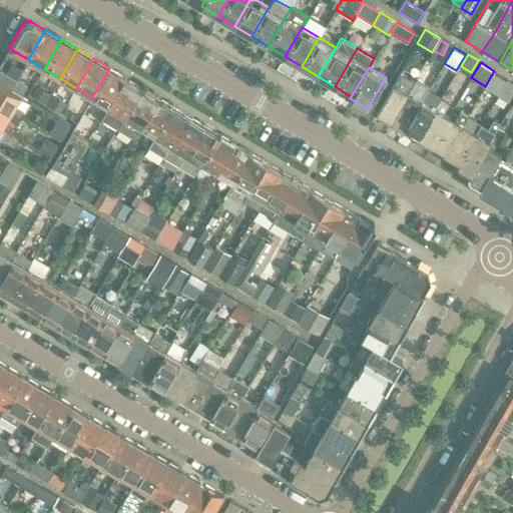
[(92,97),(108,107),(125,77),(109,68),(92,97)]
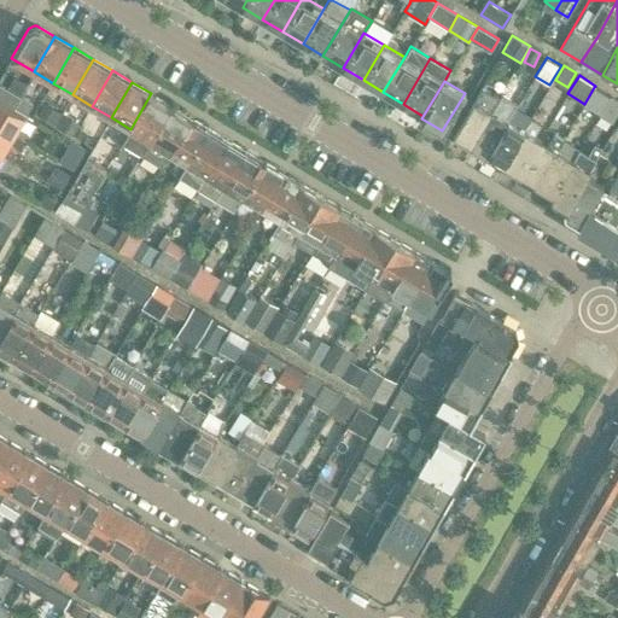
[(28,132),(18,126),(25,115),(13,108),(19,95),(0,83),(0,126),(23,139),(28,132)]
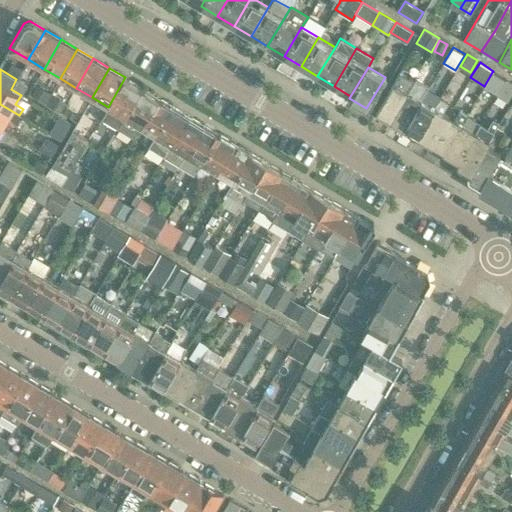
[(420,100),(415,97),(428,74),(420,69),(413,81),(389,121),(403,129),(420,100)]
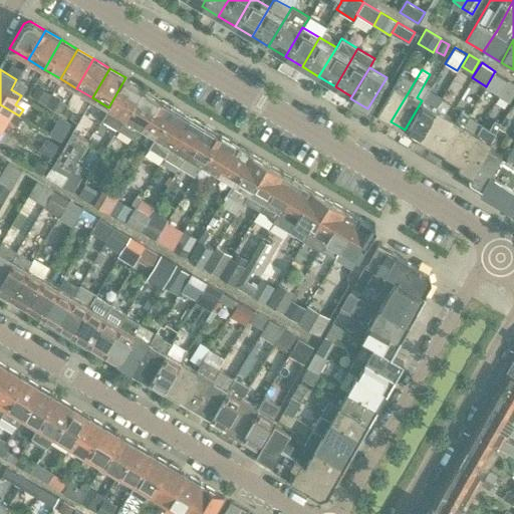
[(508,80),(494,72),(486,86),(499,94),(508,80)]
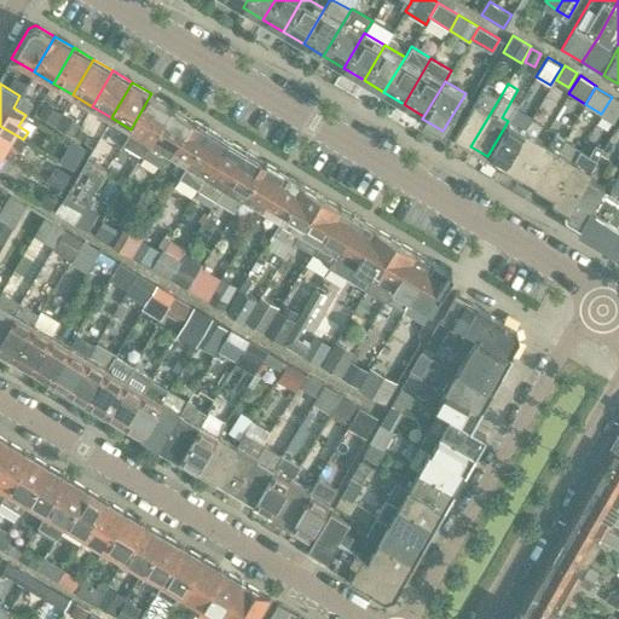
[(453,137),(470,146),(499,98),(482,88),(453,137)]
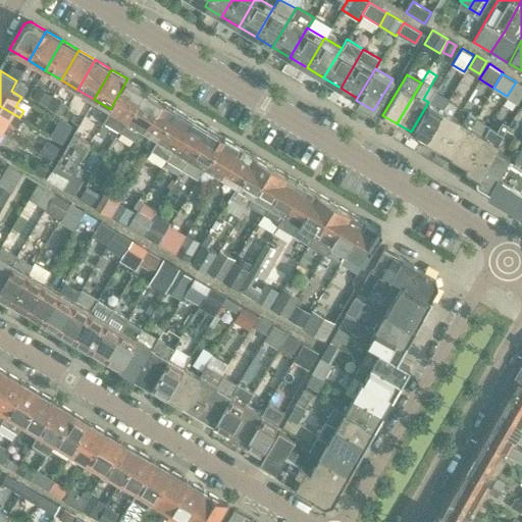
[(104,119),(119,129),(144,89),(127,79),(110,109),(104,119)]
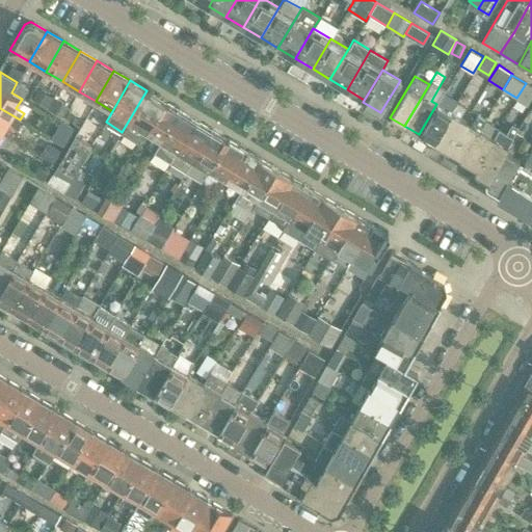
[(531,96),(531,86),(526,83),(516,98),(527,105),(531,96)]
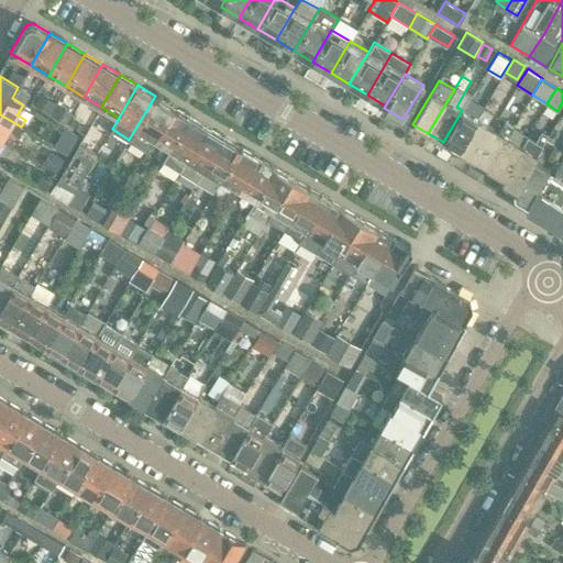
[(57,103),(40,92),(33,105),(51,114),(57,103)]
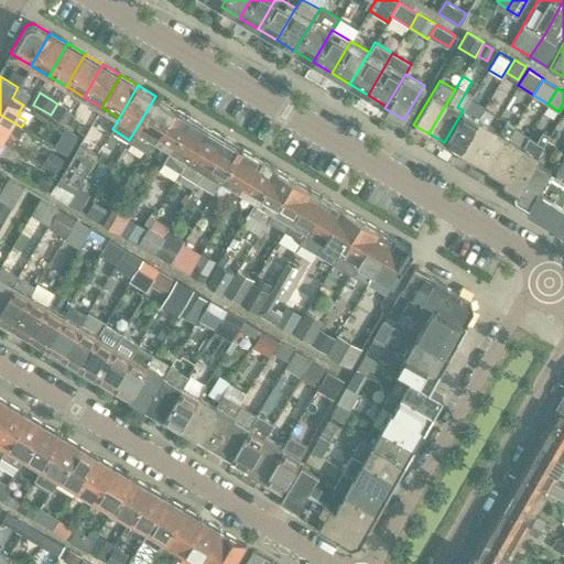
[(147,151),(153,138),(173,106),(155,96),(129,140),(147,151)]
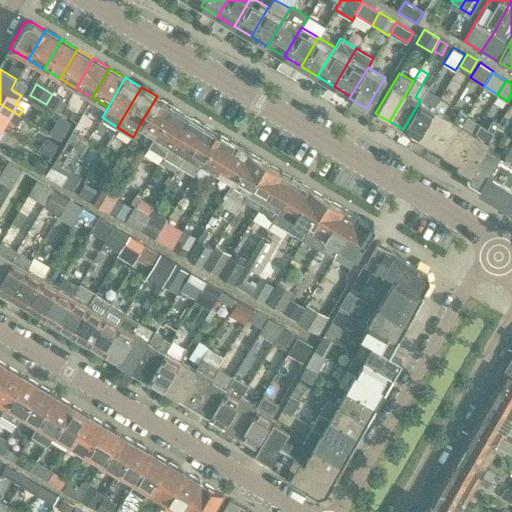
[(68,103),(52,94),(46,104),(62,113),(68,103)]
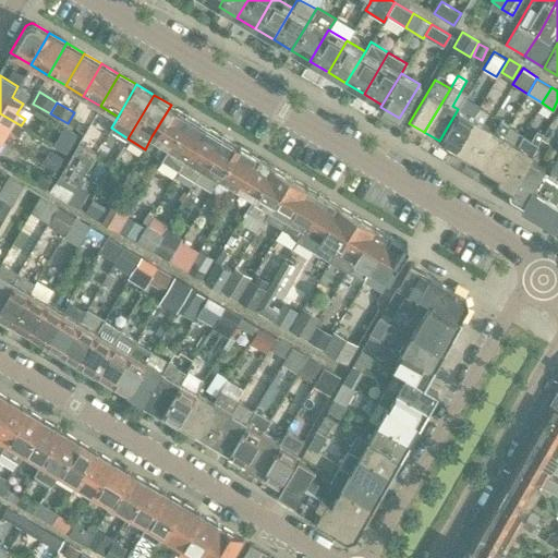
[(453,149),(473,118),(478,107),(471,102),(464,112),(458,109),(439,141),(453,149)]
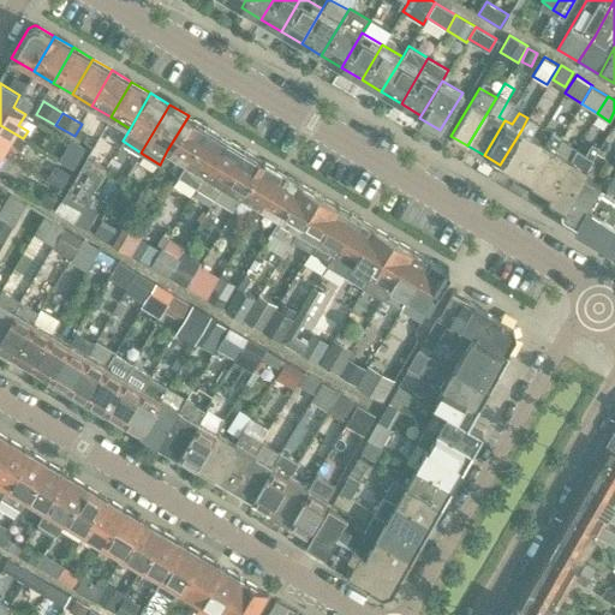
[(167,150),(185,161),(207,126),(189,115),(167,150)]
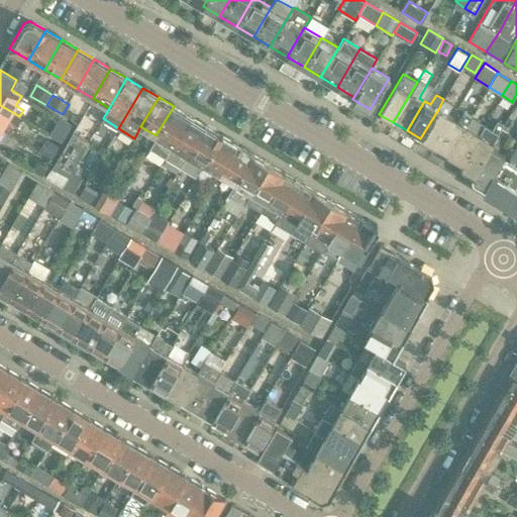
[(451,117),(446,114),(451,104),(443,99),(438,109),(420,138),(434,146),(451,117)]
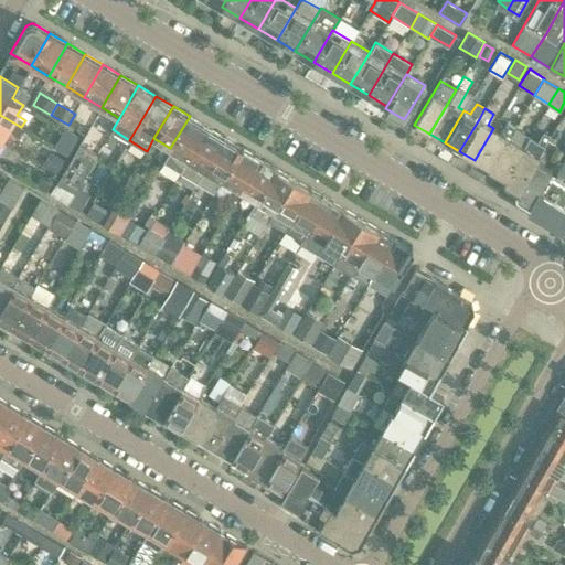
[(0,138),(2,140),(8,129),(19,136),(22,128),(21,127),(0,115),(0,138)]
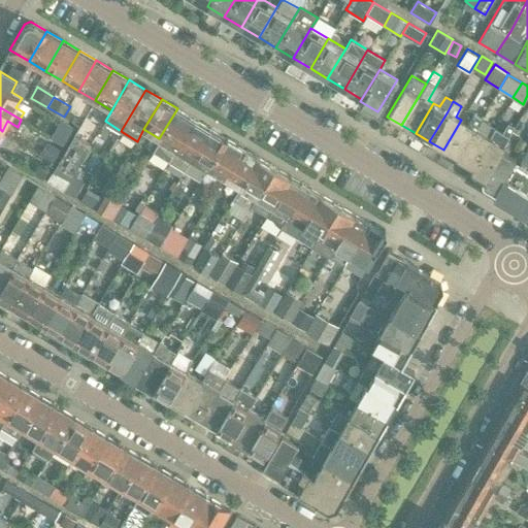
[(153,150),(169,159),(175,149),(194,119),(177,108),(159,138),(153,150)]
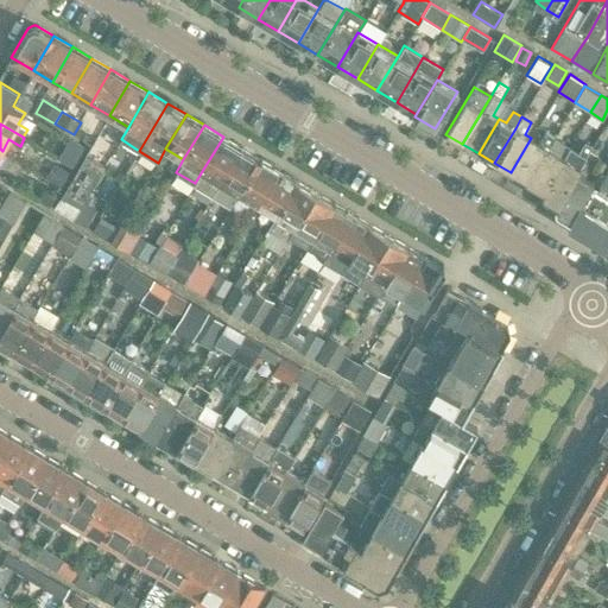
[(531,138),(511,172),(526,182),(548,147),(553,137),(546,133),(540,143),(531,138)]
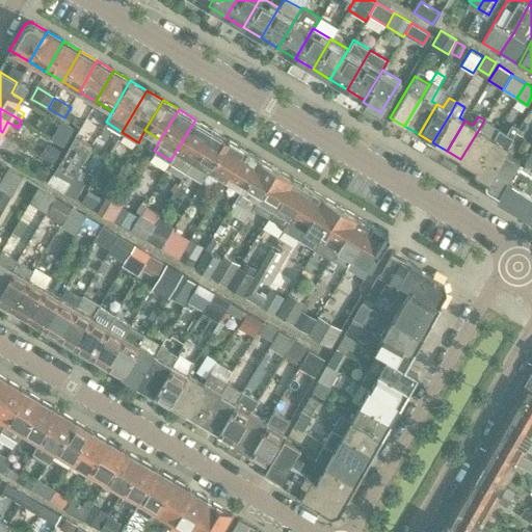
[(170,160),(186,169),(211,129),(195,120),(177,150),(170,160)]
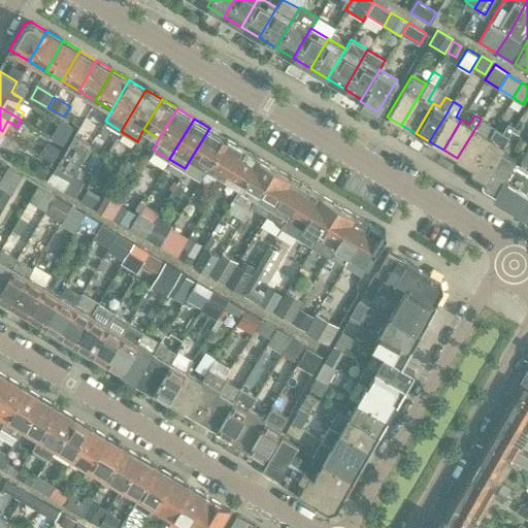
[(74,127),(61,120),(51,137),(64,145),(74,127)]
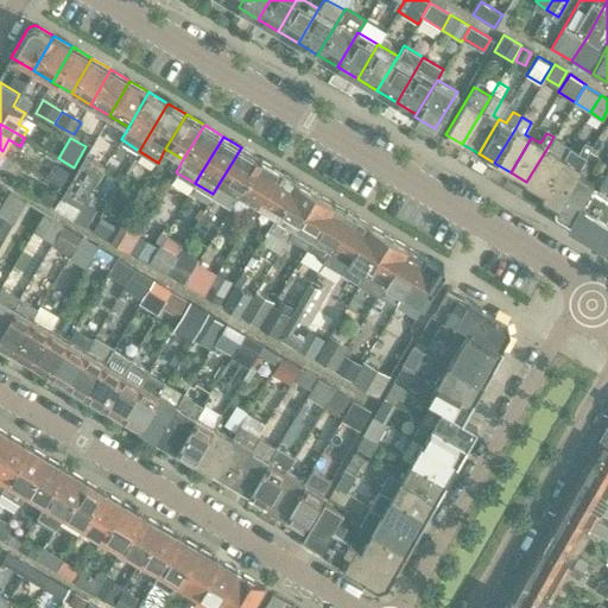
[(543,191),(563,157),(569,147),(555,139),(549,149),(548,147),(526,182),(543,191)]
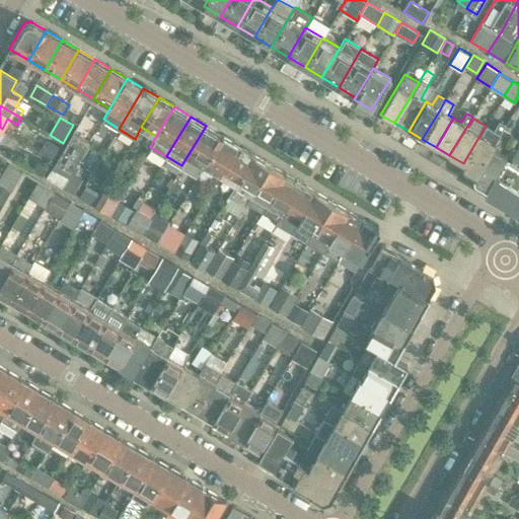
[(486,126),(480,134),(463,163),(462,165),(462,169),(474,176),(492,147),(505,125),(500,122),(495,131),(486,126)]
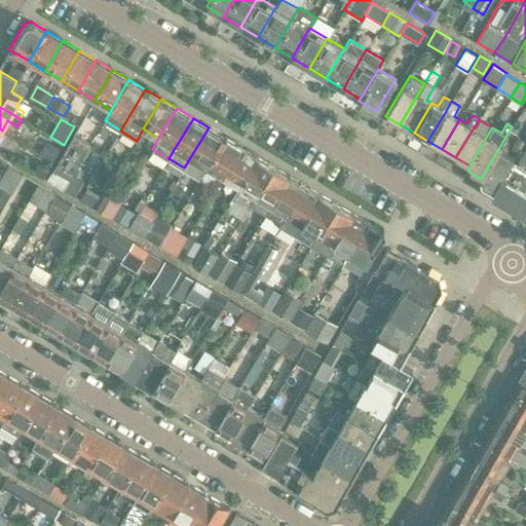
[(200,177),(207,166),(224,137),(209,127),(184,167),(200,177)]
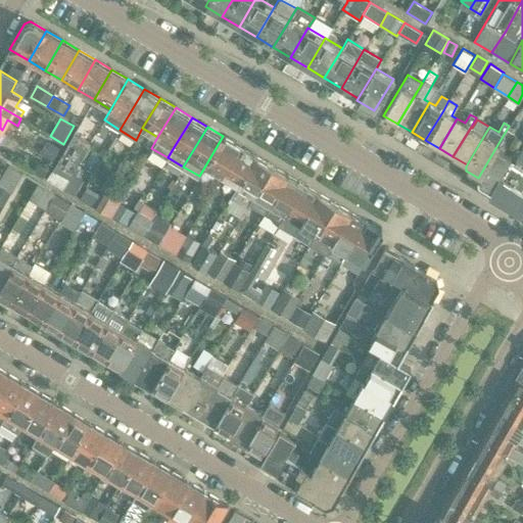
[(74,133),(52,168),(69,178),(72,174),(90,142),(74,133)]
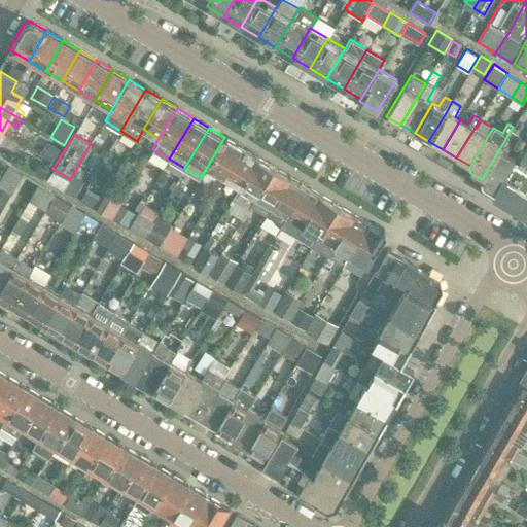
[(207,167),(223,176),(241,146),(224,137),(207,167)]
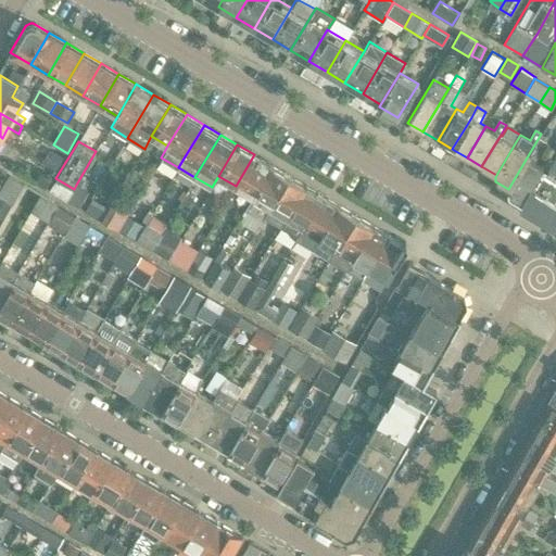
[(55,171),(64,156),(50,148),(41,162),(55,171)]
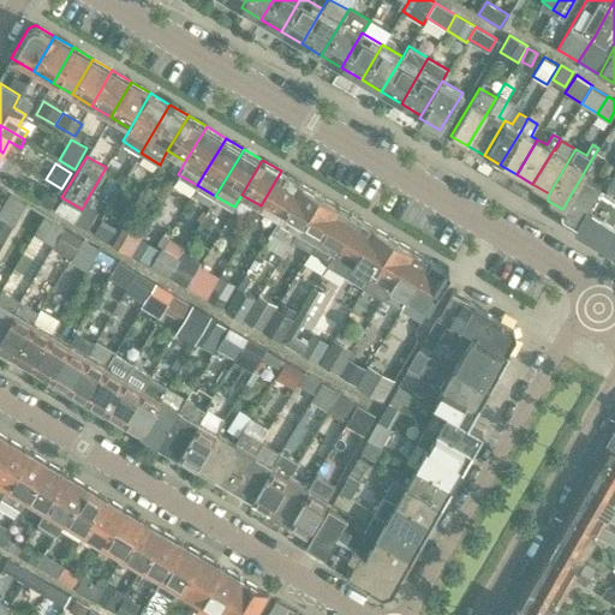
[(261,206),(279,216),(300,181),(281,171),(261,206)]
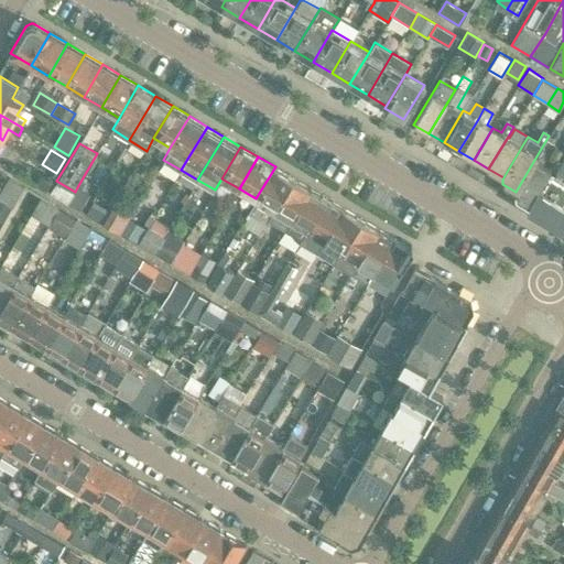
[(514,197),(528,206),(548,173),(550,169),(534,160),(516,192),(514,193),(514,197)]
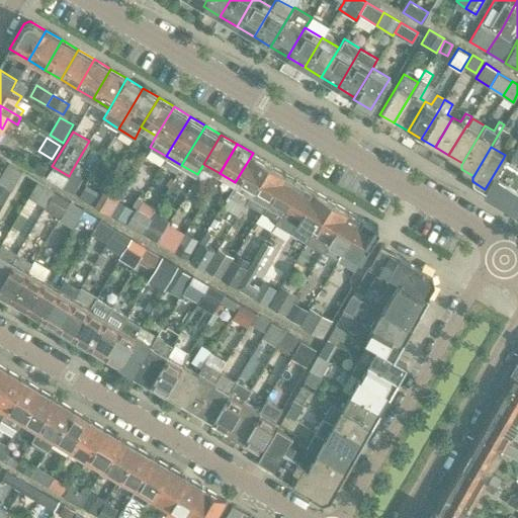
[(253,153),(235,182),(229,193),(231,194),(224,206),(238,214),(246,201),(251,192),(268,163),(253,153)]
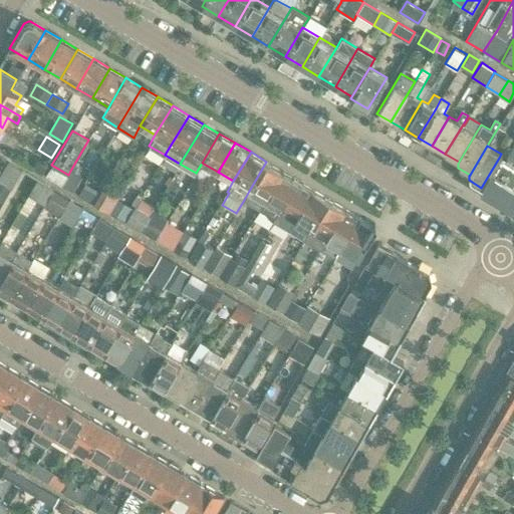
[(513,168),(499,158),(481,188),(479,191),(513,211),(513,168)]
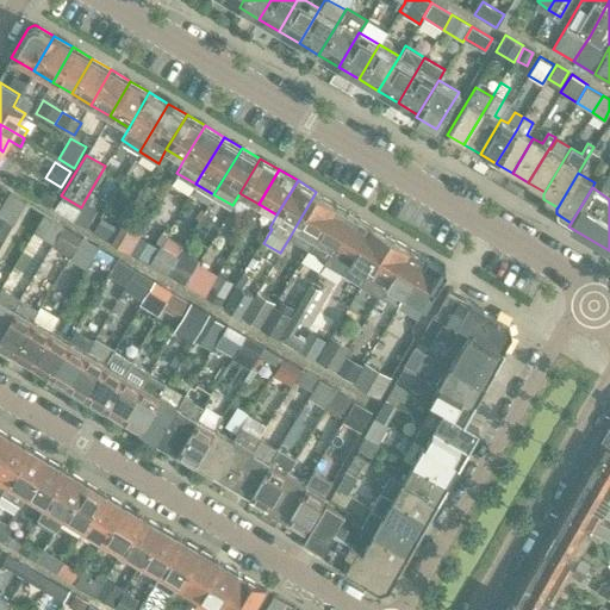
[(316,192),(296,226),(290,237),(298,242),(304,231),(313,237),(335,203),(316,192)]
